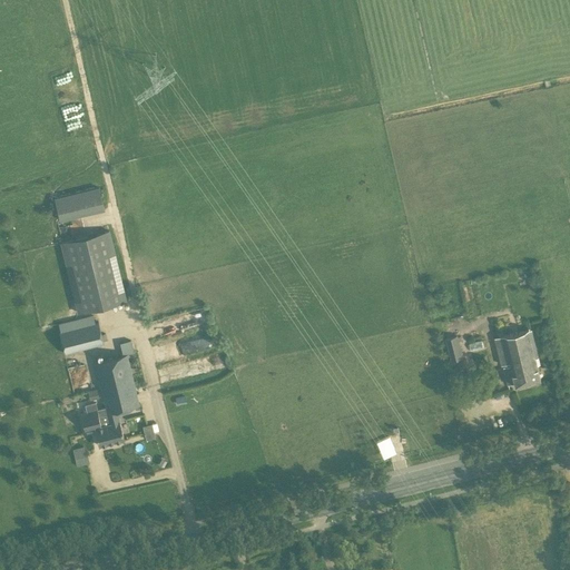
[(56,196),(61,219),(107,207),(101,185),(56,196)]
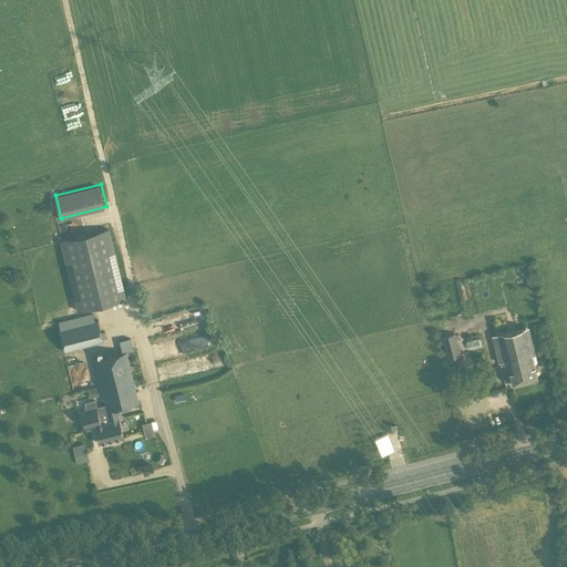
[(107,229),(60,241),(76,310),(125,298),(107,229)]
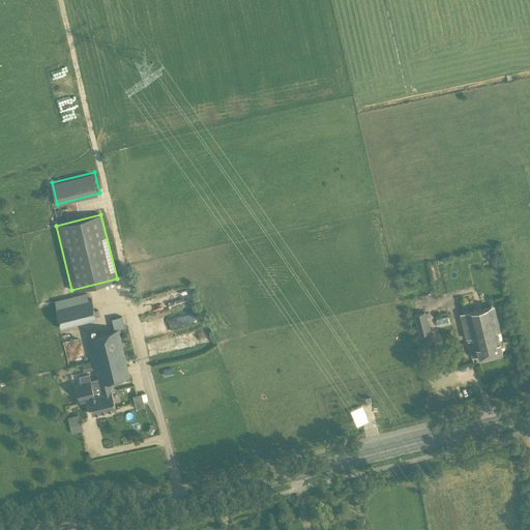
[(492,251),(480,253),(482,259),(494,257),(492,251)]
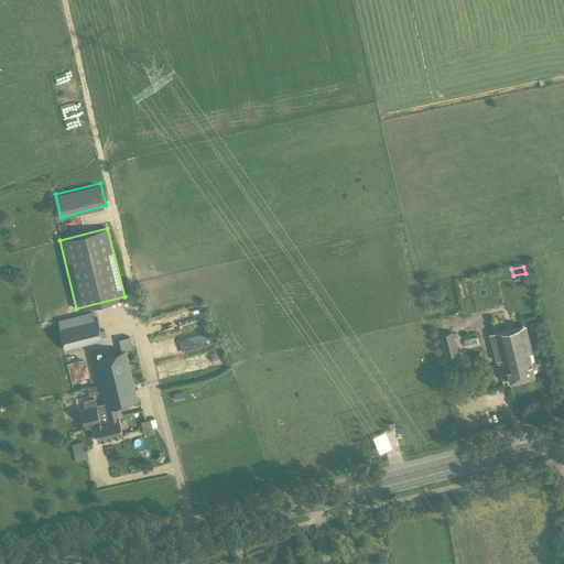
[(97,318),(93,320),(91,312),(56,321),(63,349),(101,339),(97,318)]
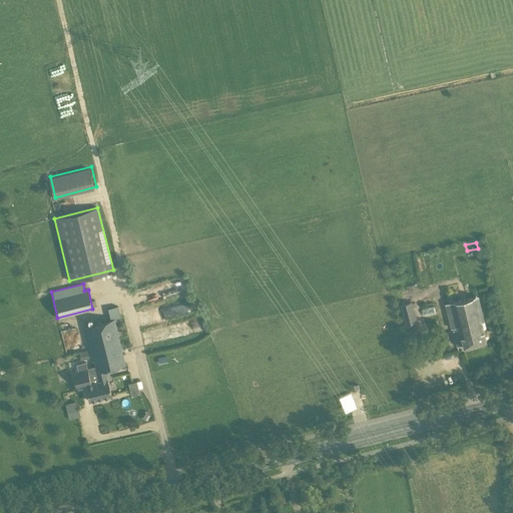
[(465,345),(487,340),(476,295),(446,303),(452,328),(460,326),(463,337),(459,339),(460,345),(465,344),(465,345)]
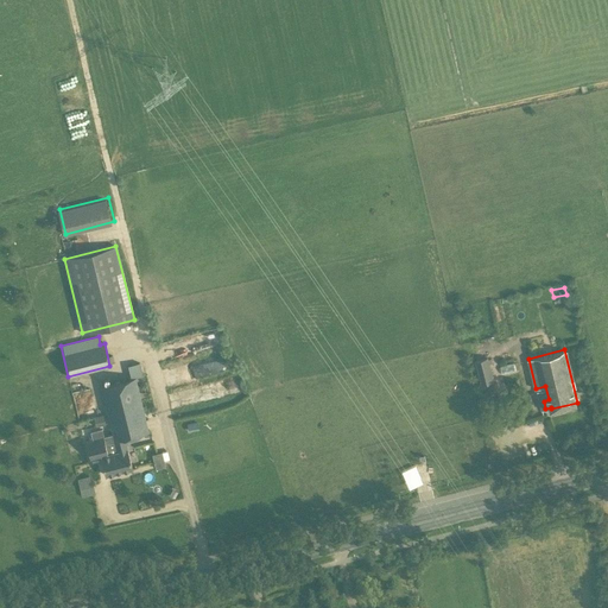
[(492,358),(488,359),(488,358),(476,360),(482,382),(494,380),(489,363),(493,362),(492,358)]
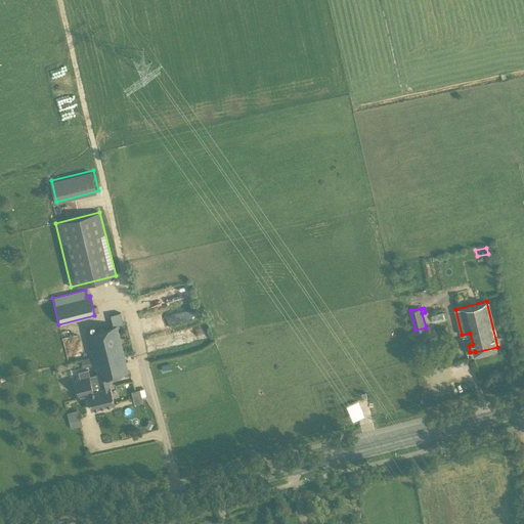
[(80,379),(74,380),(77,395),(86,393),(90,408),(114,402),(106,377),(119,374),(128,370),(127,370),(117,325),(123,323),(120,312),(110,314),(113,325),(86,332),(92,357),(96,374),(92,375),(91,376),(92,377),(90,377),(88,369),(78,373),(80,379)]
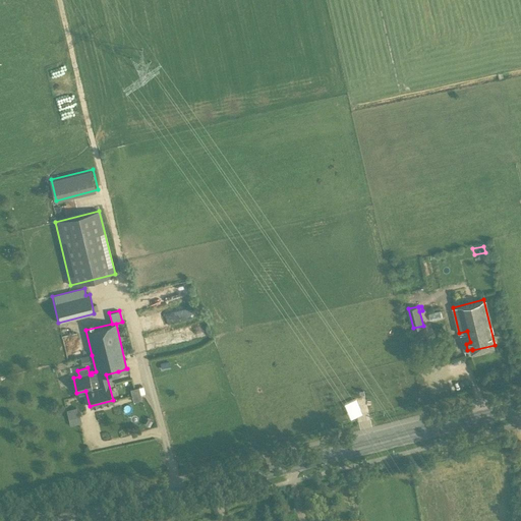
[(89,355),(80,357),(82,365),(91,363),(89,355)]
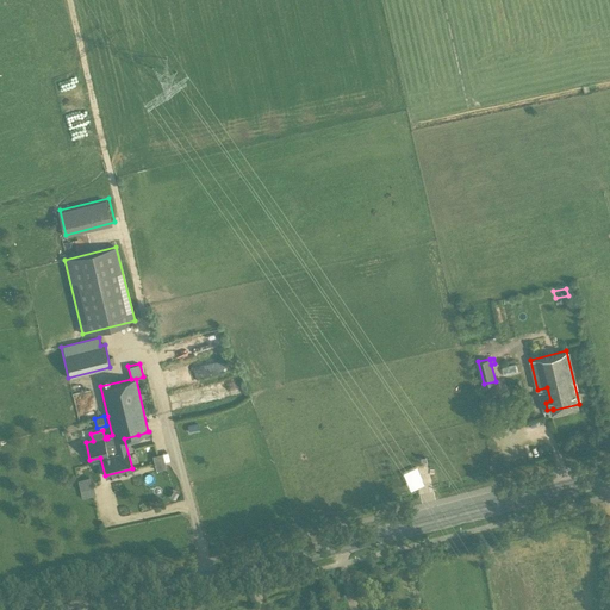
[(417,458),(400,468),(418,496),(435,485),(417,458)]
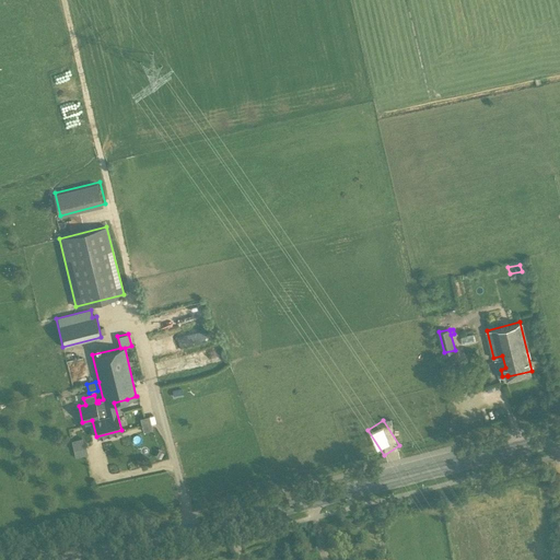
[(151,423),(142,426),(144,432),(153,430),(151,423)]
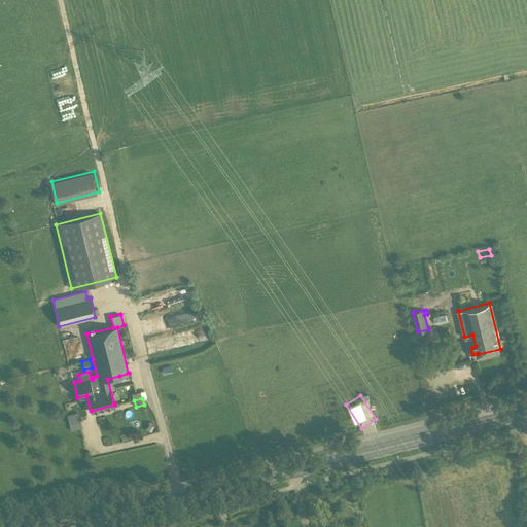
[(76,412),(67,414),(69,422),(78,420),(76,412)]
